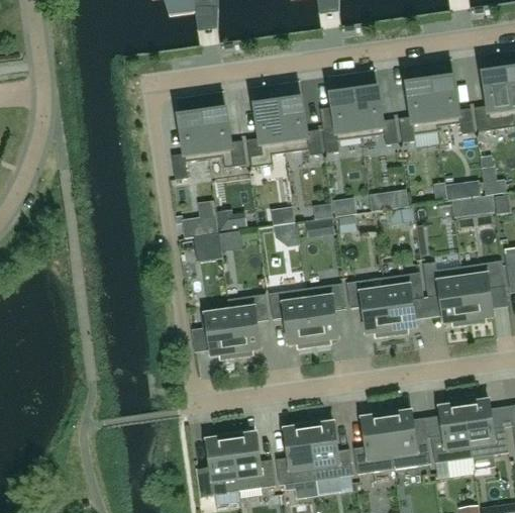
[(207,5),(217,6),(216,0),(168,0),(171,9),(192,6),(192,10),(194,10),(193,6),(200,5),(207,5)]
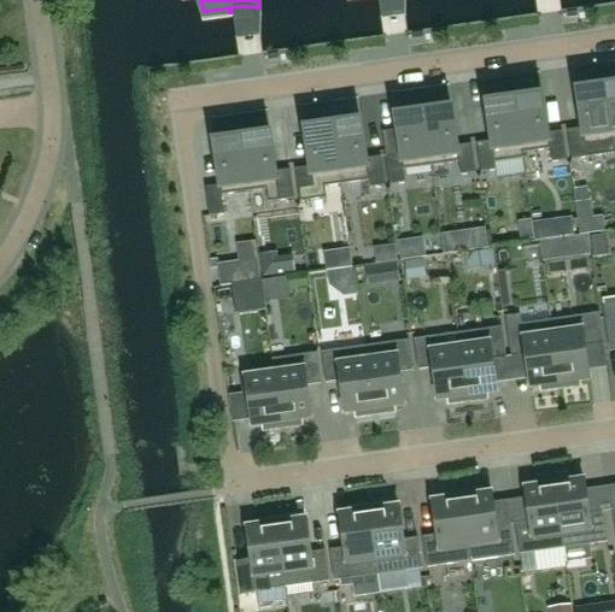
[(614,80),(603,82),(610,136),(611,149),(614,148),(614,80)]
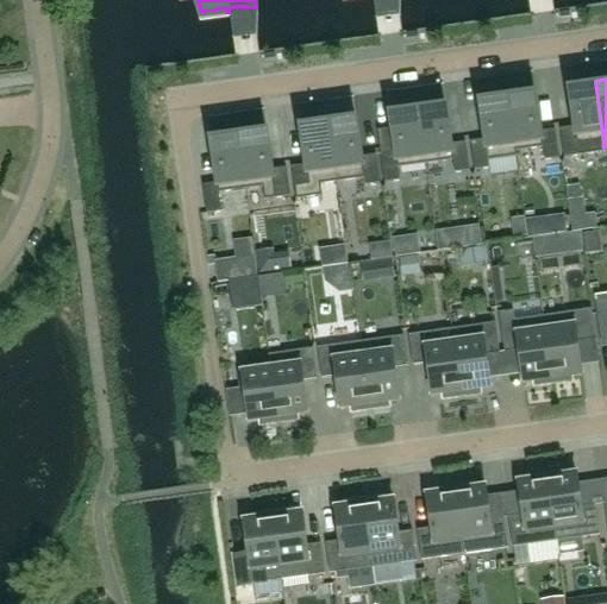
[(602,134),(595,81),(567,86),(573,124),(558,125),(562,153),(604,148),(602,134)]
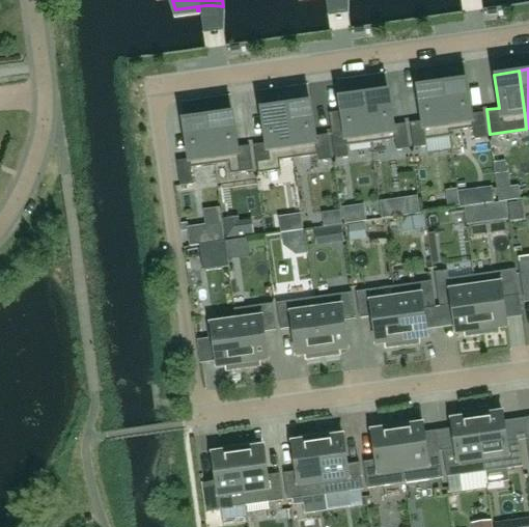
[(465,79),(441,82),(448,134),(449,133),(448,129),(471,126),(473,136),(485,135),(482,110),(470,112),(465,79)]
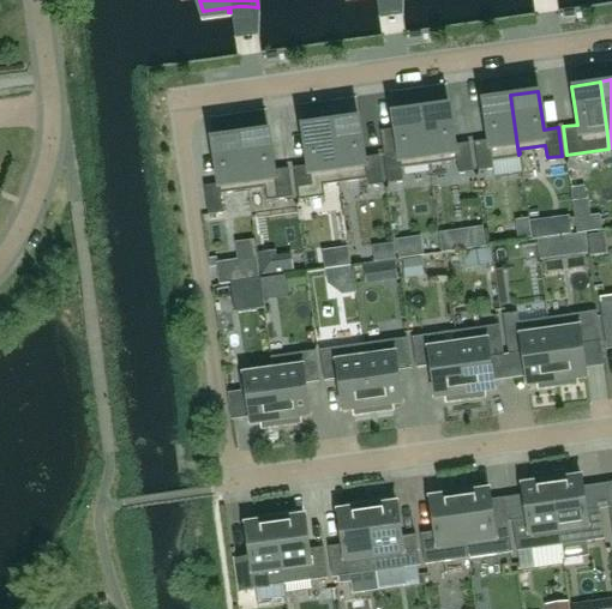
[(490,158),(519,155),(510,95),(481,98),(487,137),(473,139),(477,168),(491,166),(490,158)]
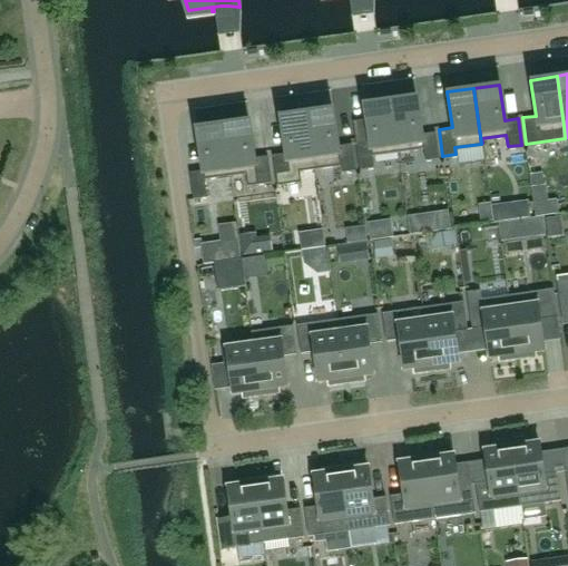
[(389,100),(397,149),(422,146),(424,158),(438,156),(433,130),(421,132),(415,96),(389,100)]
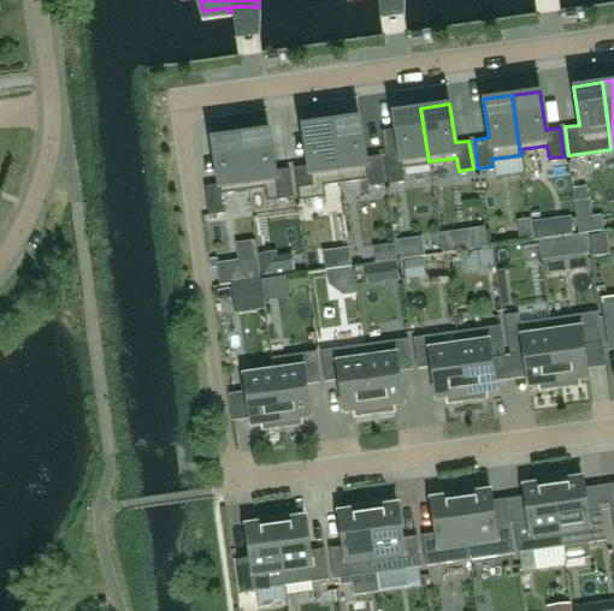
[(429,161),(420,108),(393,112),(397,150),(383,153),(388,181),(402,179),(401,166),(429,161)]
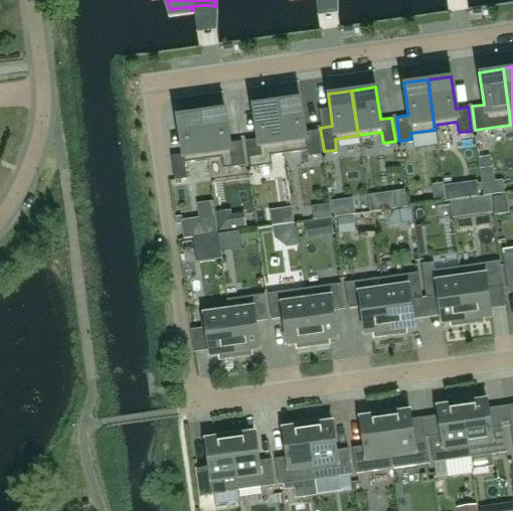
[(276,101),(283,151),(306,148),(307,154),(320,152),(316,128),(304,130),(300,98),(276,101)]
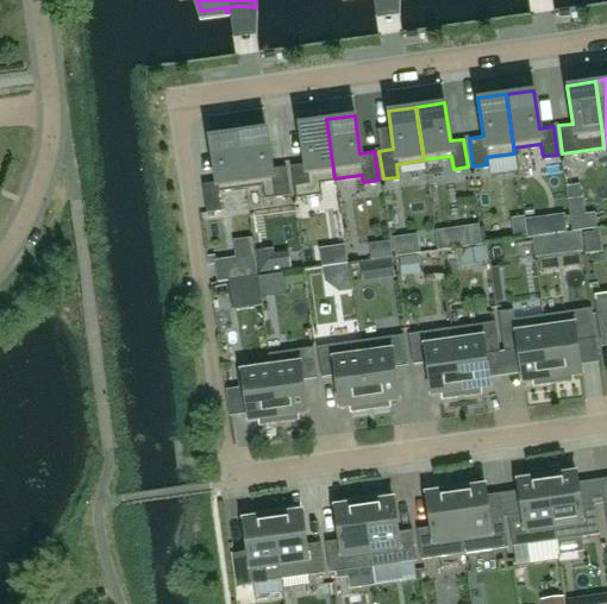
[(319,181),(335,178),(326,119),(298,123),(304,162),(289,163),(294,195),(320,192),(319,181)]
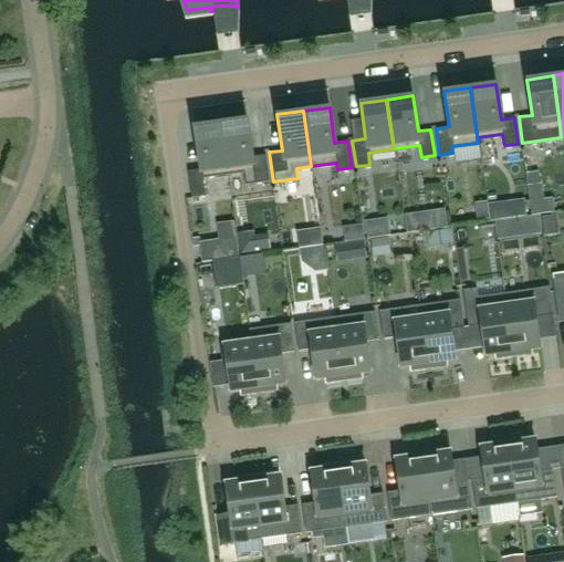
[(220,123),(227,173),(242,170),(243,183),(268,179),(264,153),(251,155),(246,118),(220,123)]
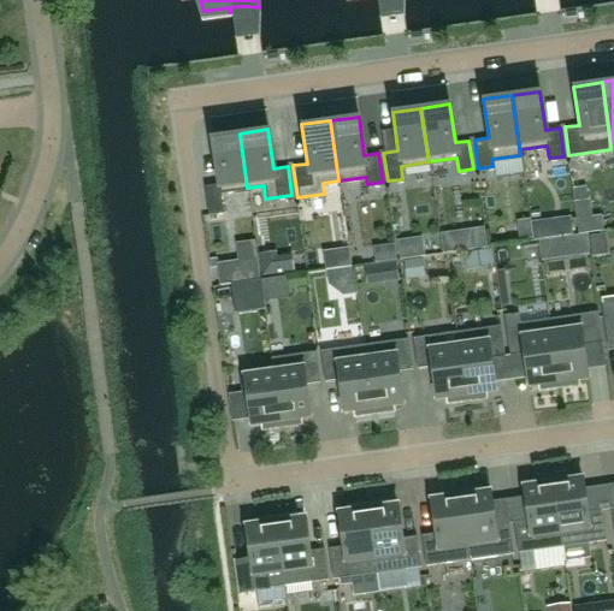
[(247,188),(240,134),(211,137),(218,183),(202,185),(207,214),(222,212),(219,191),(247,188)]
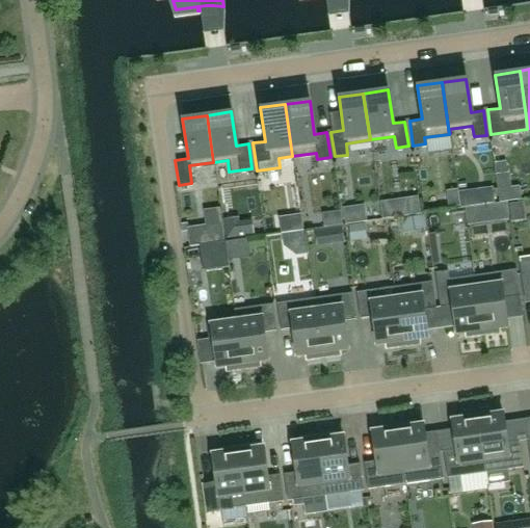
[(197,243),(223,240),(221,220),(185,226),(188,244),(197,243)]
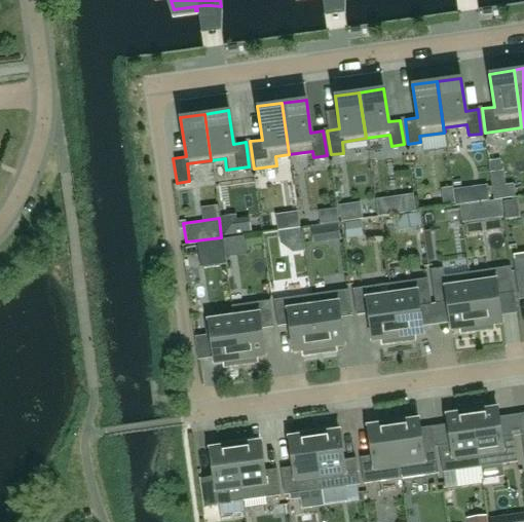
[(302,240),(300,219),(279,222),(283,244),(302,240)]
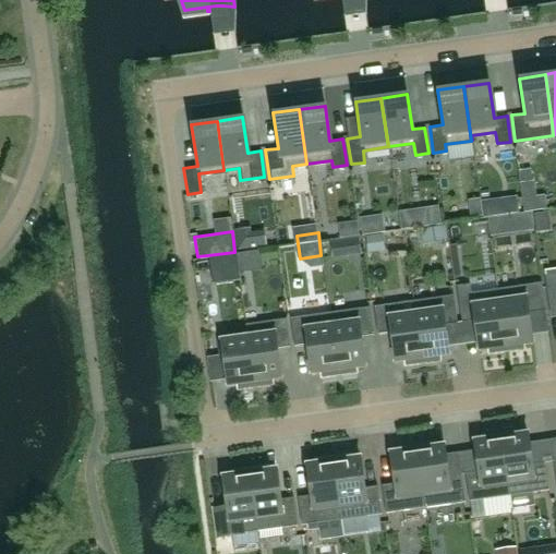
[(234,252),(207,255),(209,268),(237,264),(234,252)]
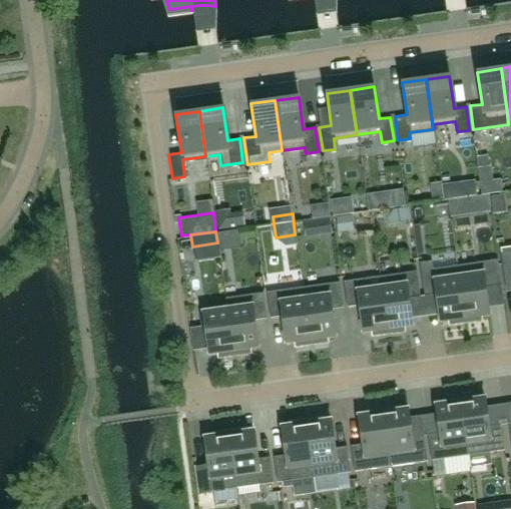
[(510,281),(510,248),(500,250),(504,283),(510,281)]
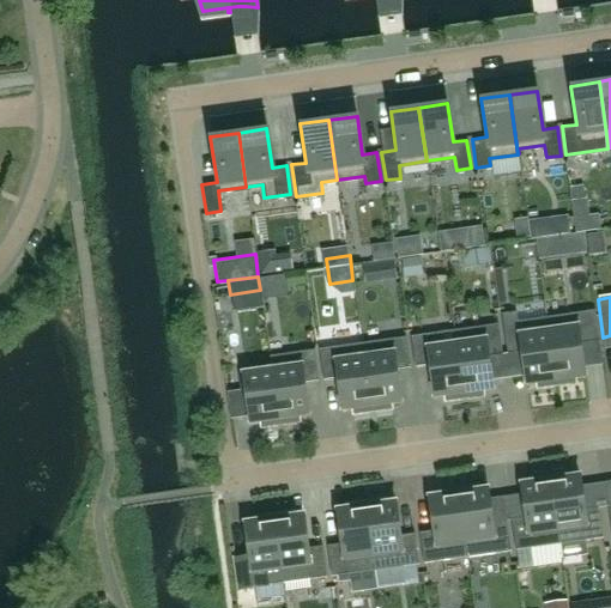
[(545,315),(555,383),(574,381),(574,376),(584,375),(579,340),(598,338),(594,308),(545,315)]
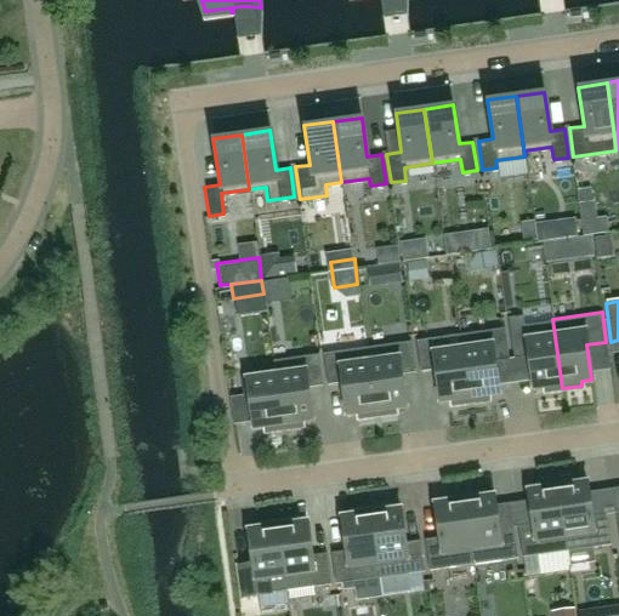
[(543,391),(562,388),(552,319),(523,323),(522,313),(507,315),(512,355),(527,353),(532,388),(541,386),(543,391)]
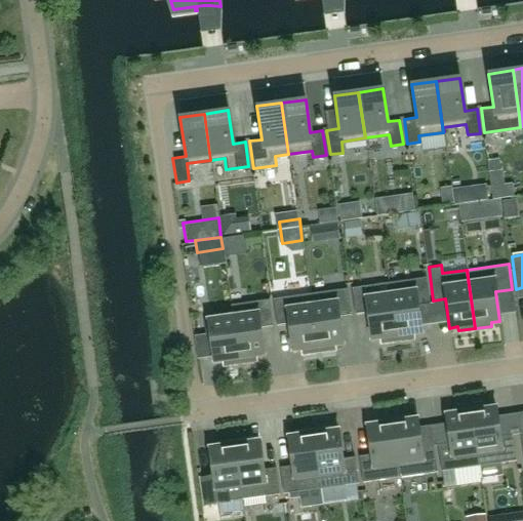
[(388,280),(396,339),(412,337),(412,333),(420,331),(416,303),(429,302),(426,275),(388,280)]
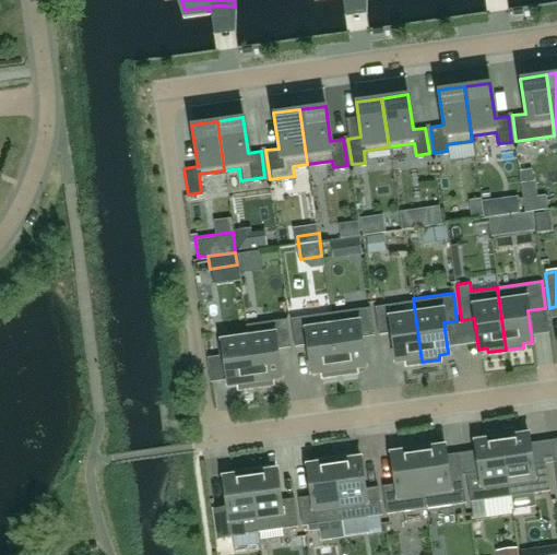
[(404,364),(422,362),(413,298),(412,299),(414,311),(402,313),(401,300),(374,305),(377,332),(390,330),(394,361),(404,359),(404,364)]
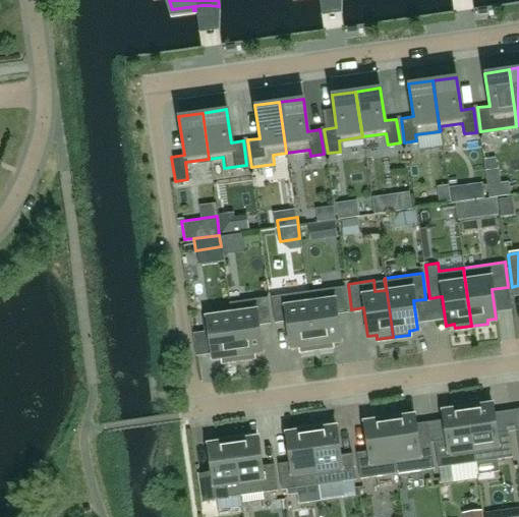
[(331,341),(340,340),(336,311),(347,309),(344,284),(306,289),(315,348),(332,345),(331,341)]
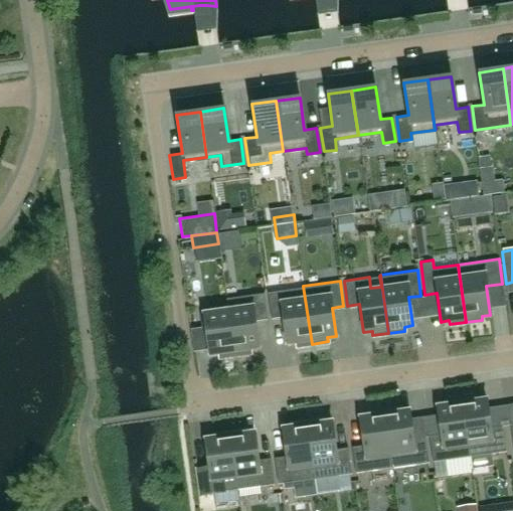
[(295,346),(312,344),(303,286),(267,292),(271,317),(282,315),(286,343),(295,342),(295,346)]
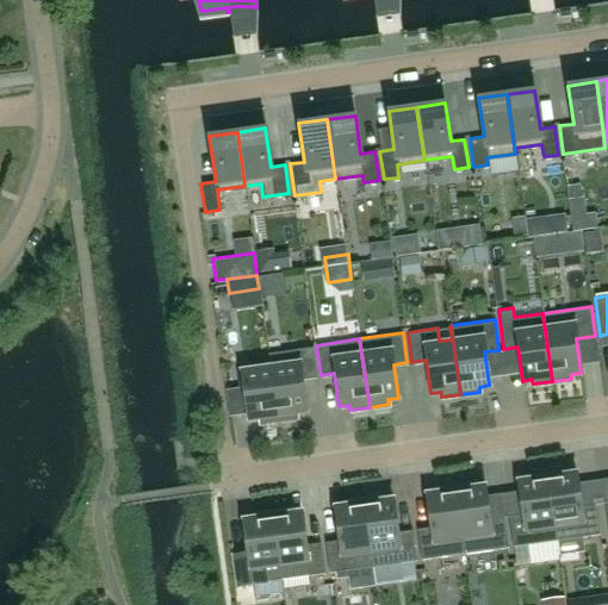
[(268,351),(278,419),(297,417),(296,412),(306,411),(302,378),(316,375),(311,345),(268,351)]
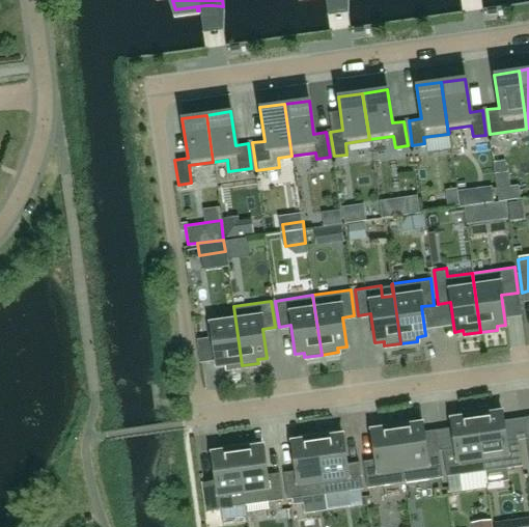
[(225,368),(242,365),(233,306),(232,306),(233,317),(205,322),(206,335),(211,335),(216,365),(224,364),(225,368)]
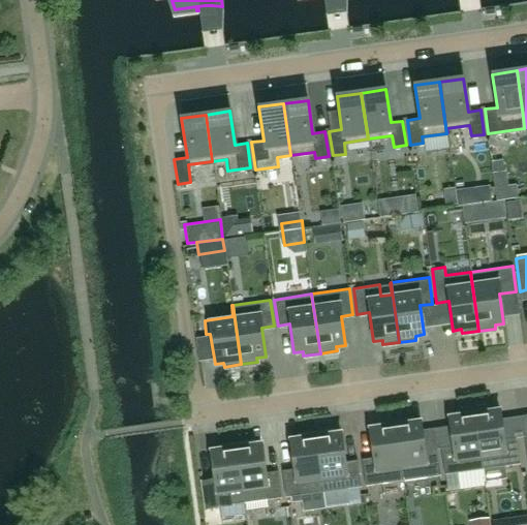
[(489,405),(472,408),(482,467),(519,462),(515,435),(503,437),(498,408),(490,409),(489,405)]
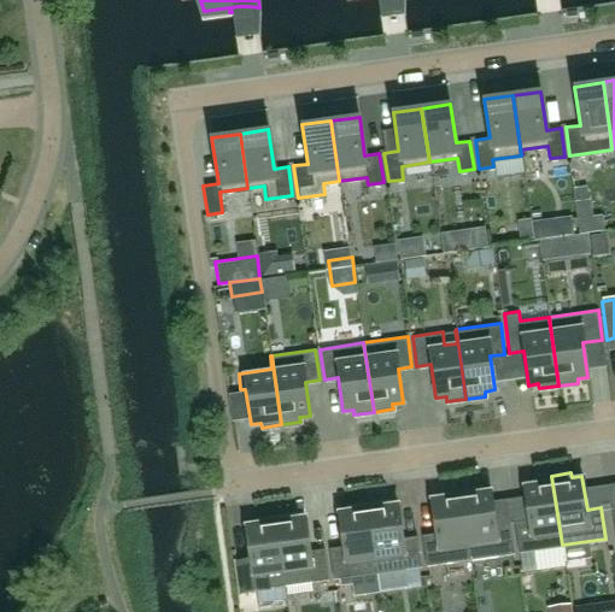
[(514,521),(517,551),(562,545),(551,476),(532,478),(533,483),(522,484),(527,518),(514,521)]
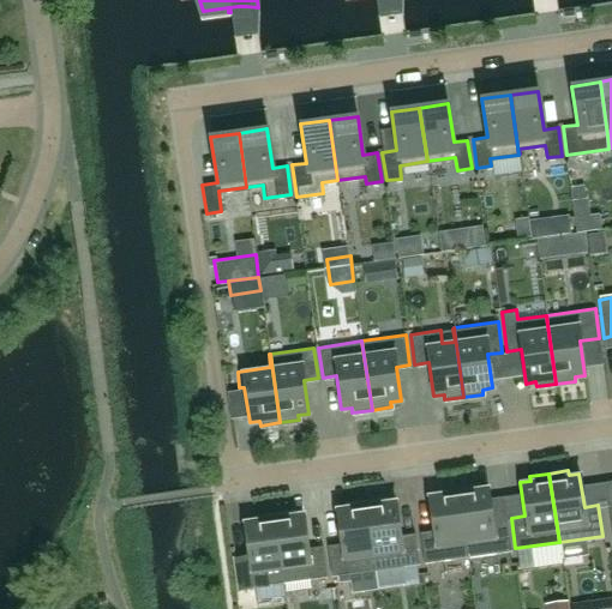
[(477,483),(457,486),(467,555),(510,549),(507,518),(492,520),(487,487),(477,488),(477,483)]
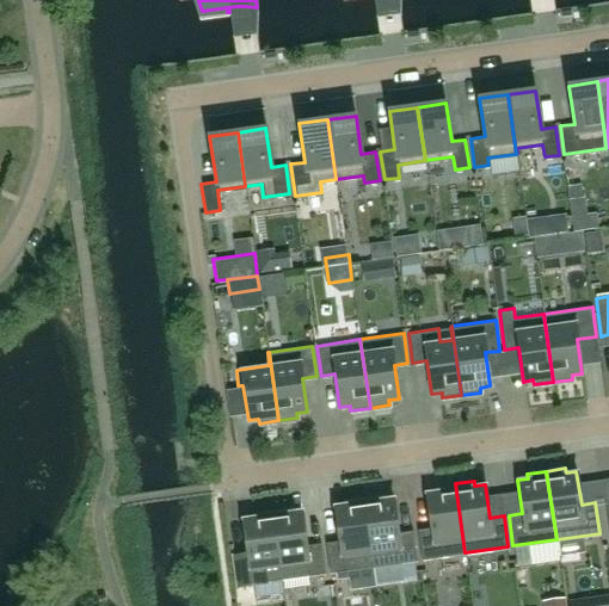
[(417,529),(420,558),(465,552),(455,483),(436,487),(436,492),(426,493),(431,526),(417,529)]
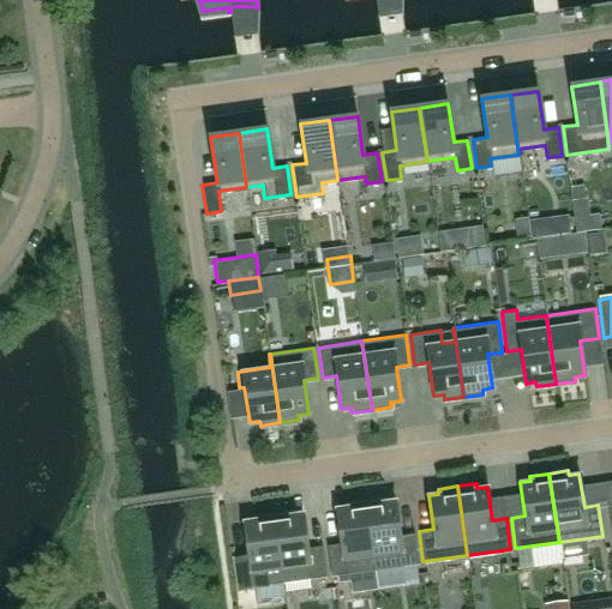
[(384,496),(365,499),(375,568),(418,562),(414,531),(400,534),(395,500),(384,501),(384,496)]
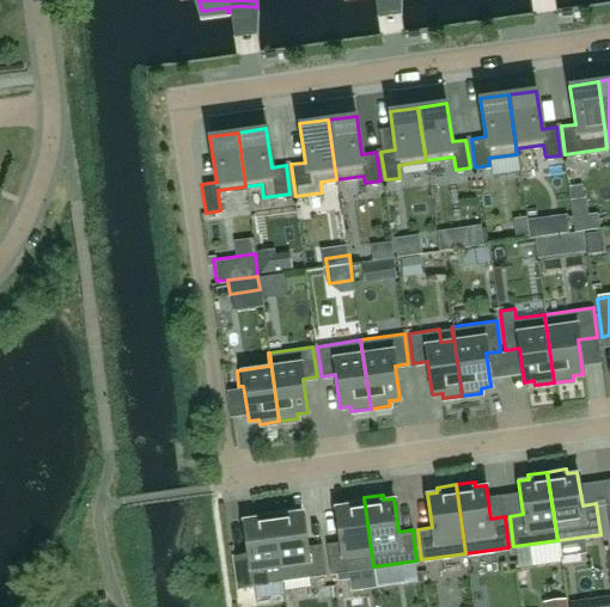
[(325,543),(329,572),(373,566),(364,497),(345,501),(345,506),(335,507),(340,540),(325,543)]
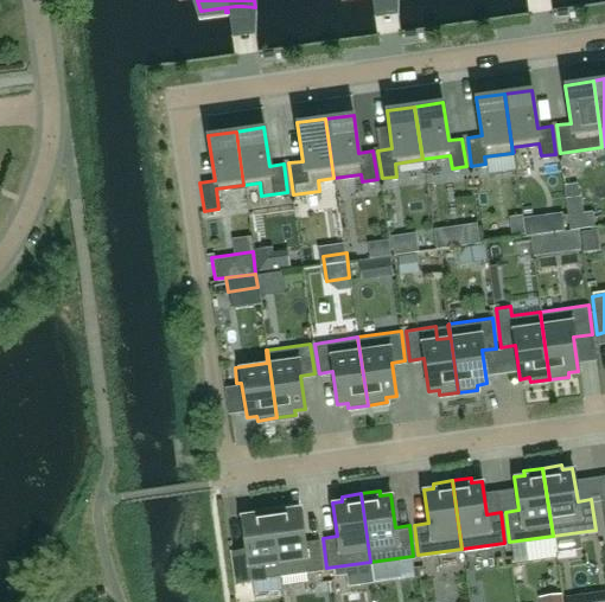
[(288,504),(269,506),(279,574),(322,568),(318,538),(304,540),(299,507),(290,508),(288,504)]
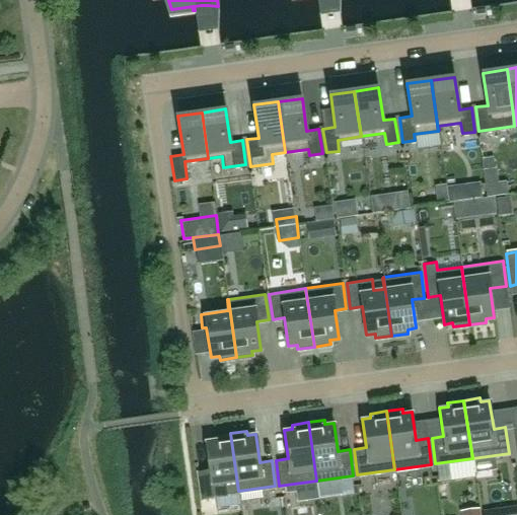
[(197,471),(201,497),(226,494),(226,493),(238,491),(230,433),(214,435),(214,439),(206,441),(210,469),(197,471)]
